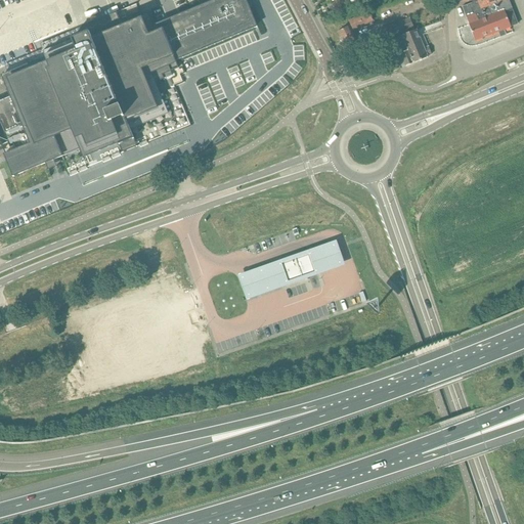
[(4,99),(0,100),(0,119),(11,146),(14,145),(15,149),(5,154),(9,166),(13,176),(83,147),(85,154),(118,140),(120,145),(134,139),(130,128),(140,124),(140,123),(160,115),(148,85),(163,79),(162,75),(178,68),(175,59),(245,31),(254,27),(254,25),(248,12),(250,11),(251,10),(246,0),(223,0),(206,7),(155,29),(151,23),(147,12),(141,15),(140,15),(141,18),(132,23),(122,27),(117,13),(81,28),(84,35),(74,39),(74,40),(45,52),(47,57),(2,76),(3,78),(7,87),(10,96),(5,98),(4,99)]
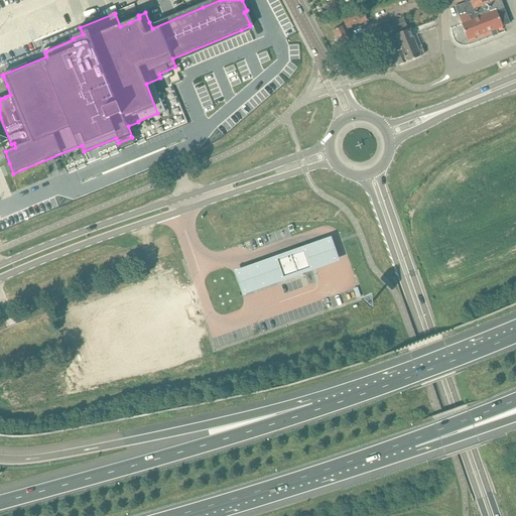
[(9,0),(0,0),(0,14),(13,10),(9,0)]
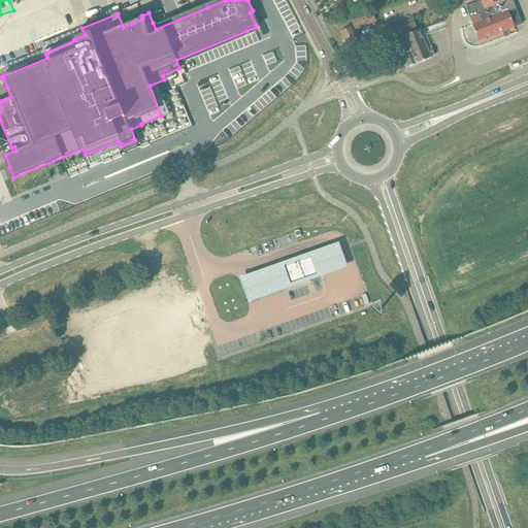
[(481,0),(482,1),(465,7),(470,19),(472,25),(479,41),(515,27),(522,25),(516,8),(513,0),(481,0)]
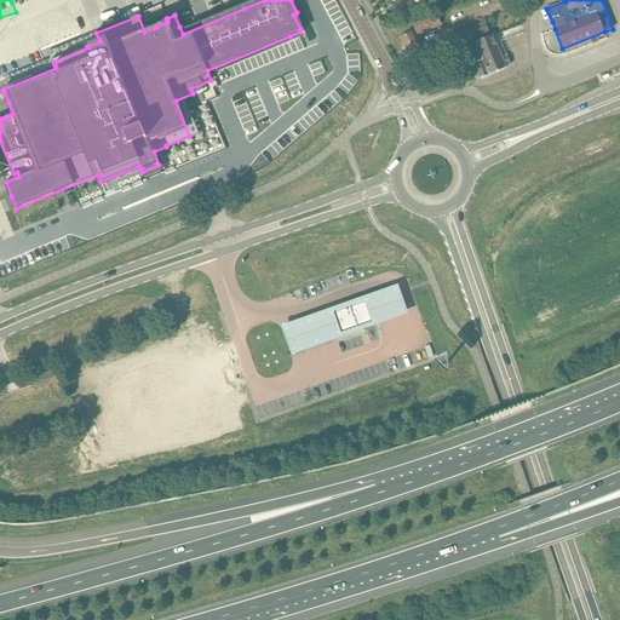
[(87,24),(86,15),(75,16),(75,26),(87,24)]
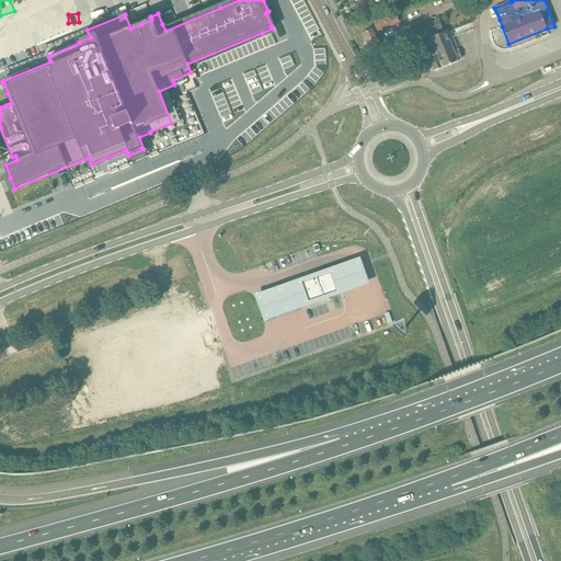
[(374,27),(362,34),(371,55),(384,48),(387,47),(385,44),(382,45),(376,33),(398,22),(395,13),(374,23),(376,27),(374,29),(374,27)]
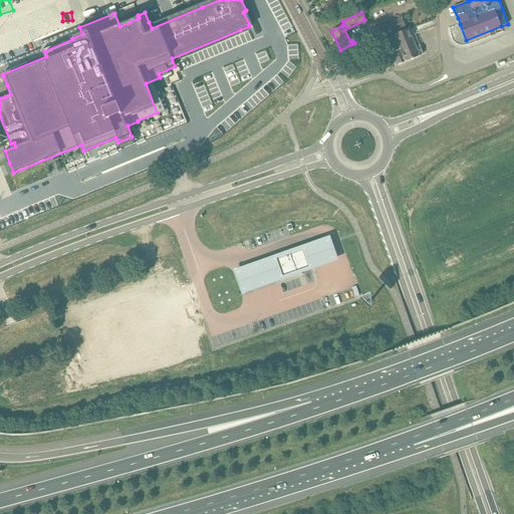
[(402,17),(373,28),(377,39),(407,28),(402,17)]
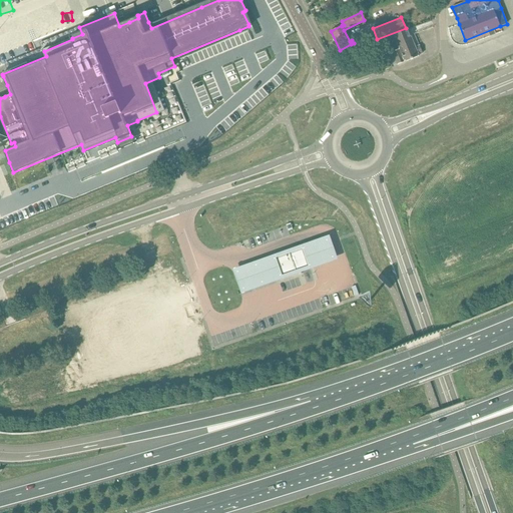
[(408,29),(381,40),(387,55),(392,53),(398,65),(419,56),(419,55),(423,53),(420,46),(415,48),(408,29)]
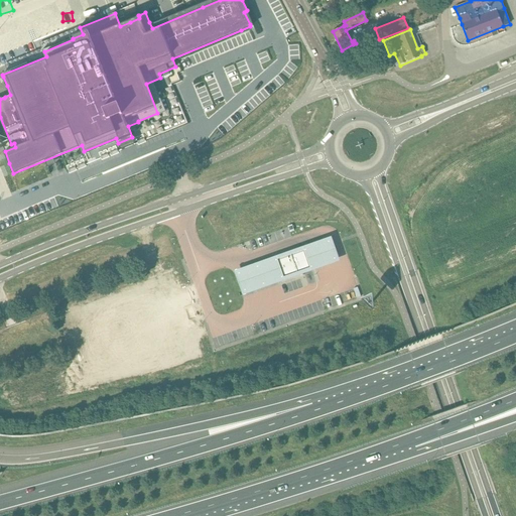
[(26,62),(33,60),(30,54),(24,56),(26,62)]
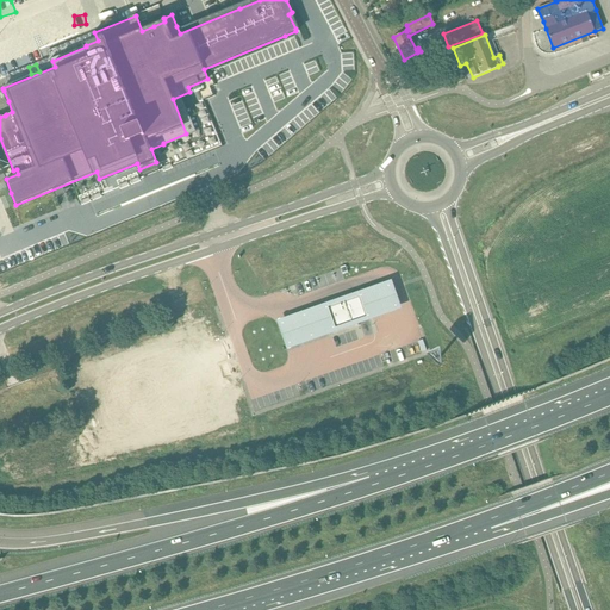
[(391,280),(362,291),(372,319),(373,319),(402,310),(391,280)]
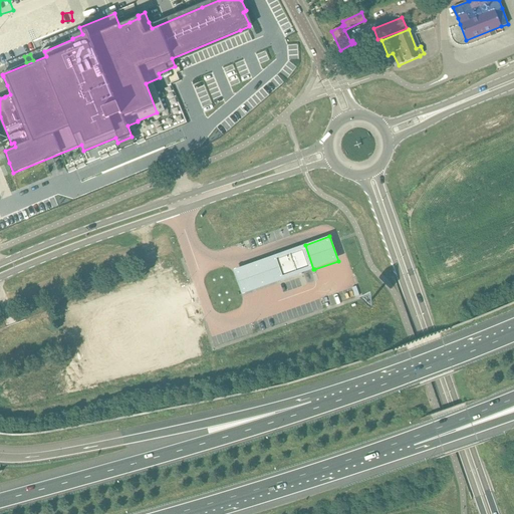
[(290,250),(272,257),(281,280),(303,272),(311,270),(313,269),(305,245),(303,246),(295,249),(290,250)]
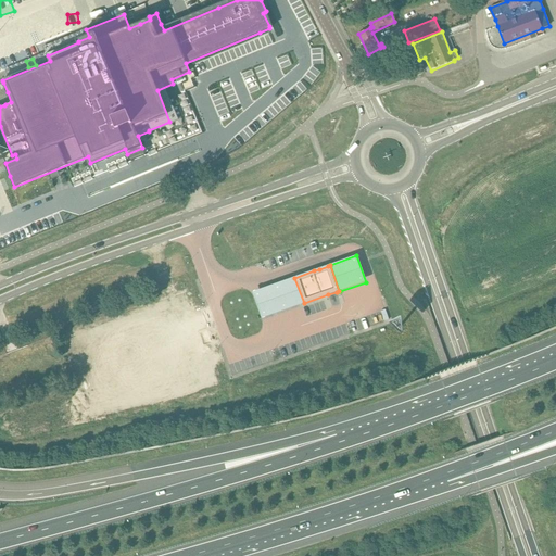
[(294,277),(251,292),(261,319),(304,304),(304,303),(294,278),(294,277)]
